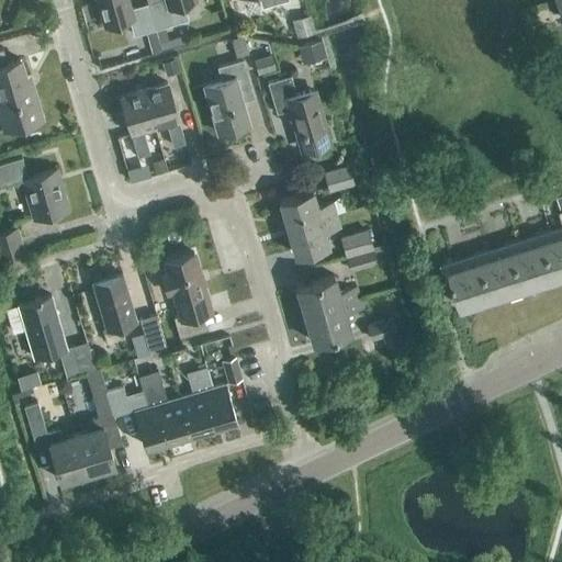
[(154,29),(146,3),(130,8),(127,0),(94,0),(103,25),(128,18),(133,35),(154,29)]
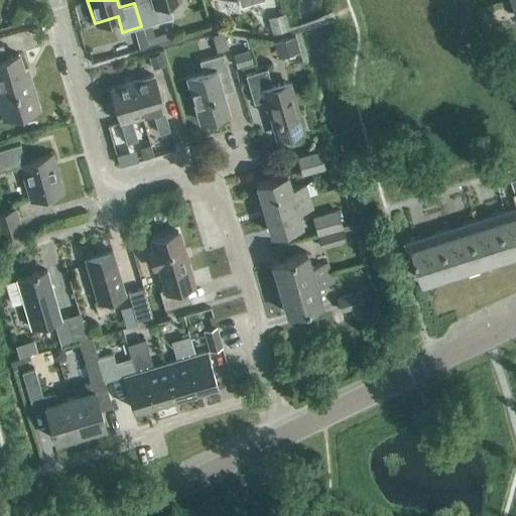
[(133,0),(134,3),(141,26),(171,18),(166,2),(173,0),(133,0)]
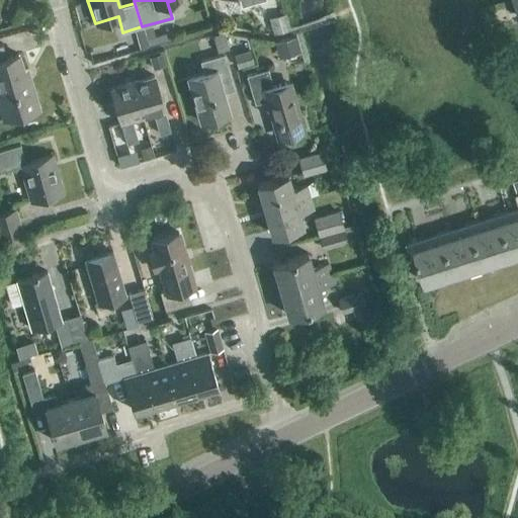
[(218,52),(230,49),(225,32),(212,35),(218,52)]
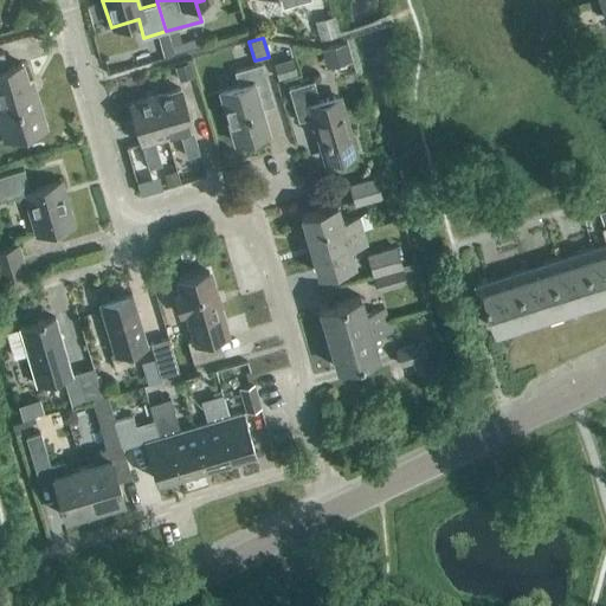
[(6,69),(1,53),(0,52),(0,131),(2,141),(45,129),(38,108),(33,109),(20,64),(6,69)]
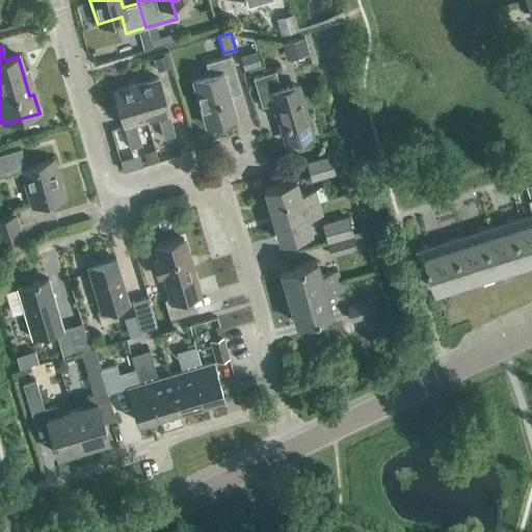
[(165,54),(152,58),(156,72),(168,69),(165,54)]
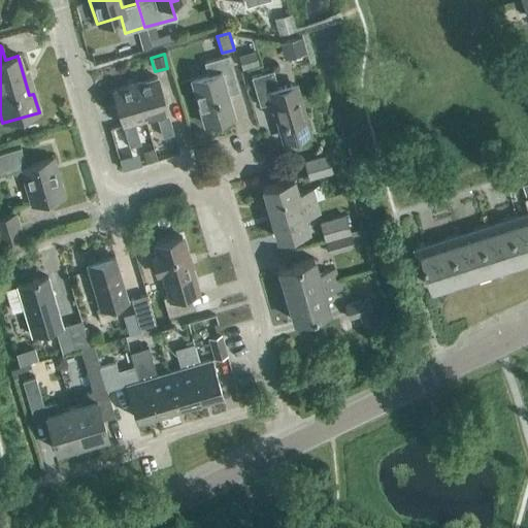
[(205,126),(232,118),(223,86),(235,83),(228,56),(203,63),(207,75),(192,80),(205,126)]
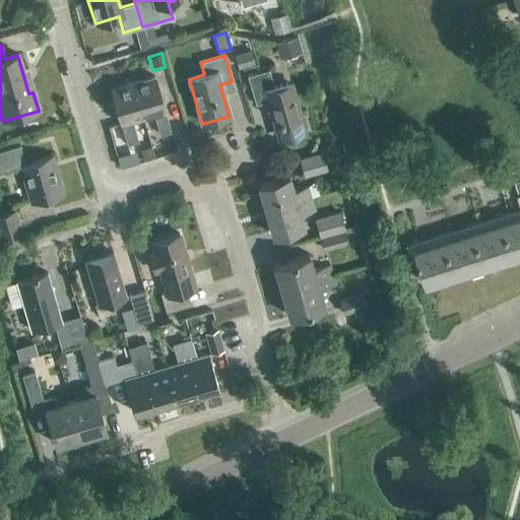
[(274,91),(268,70),(247,76),(255,105),(267,102),(277,137),(305,129),(291,86),(274,91)]
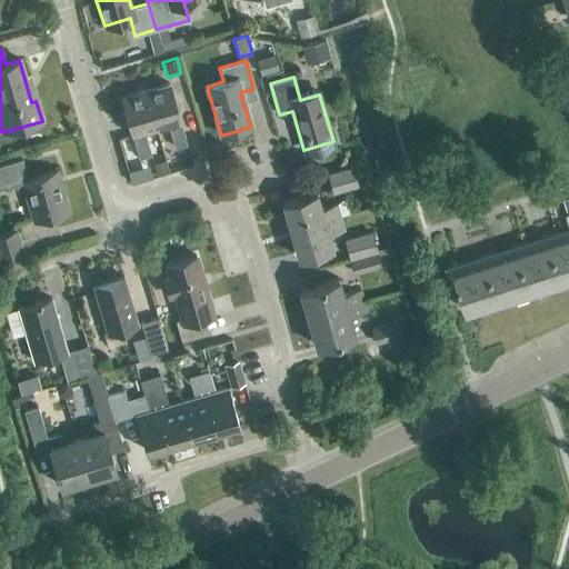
[(145,92),(156,129),(168,126),(175,148),(187,145),(169,85),(145,92)]
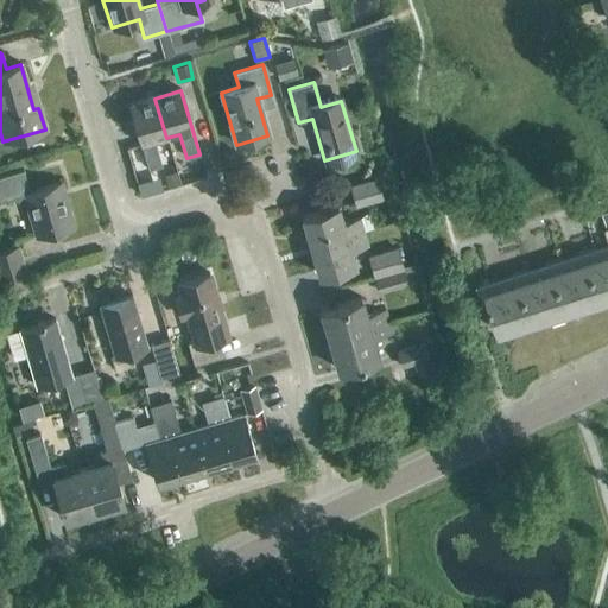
[(154,141),(166,138),(154,99),(130,106),(149,170),(162,165),(154,141)]
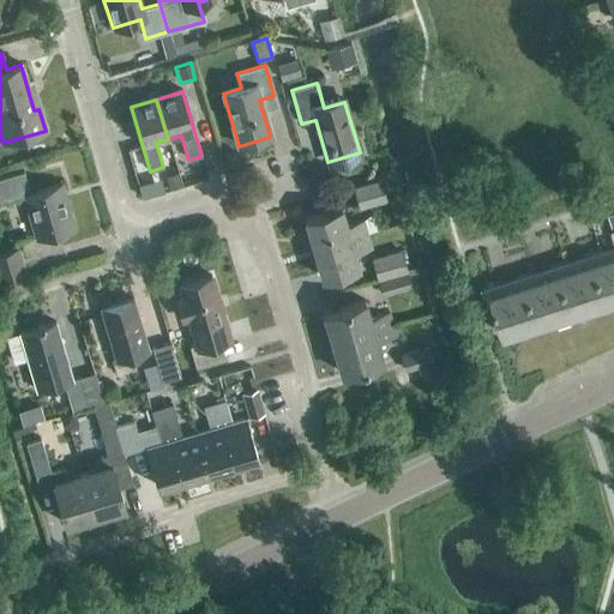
[(29,194),(23,172),(0,178),(0,203),(23,197),(35,239),(73,228),(61,185),(29,194)]
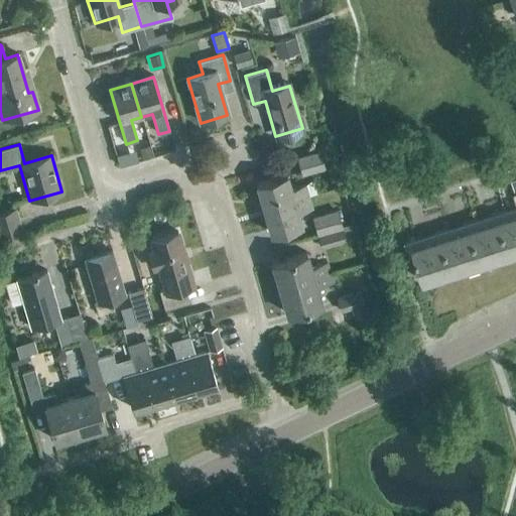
[(301,173),(323,167),(317,152),(296,158),(301,173)]
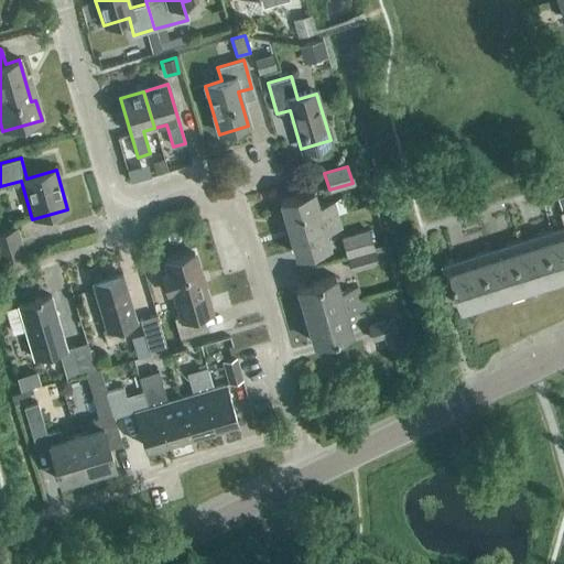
[(288,228),(336,214),(333,203),(317,207),(312,192),(280,202),(288,228)]
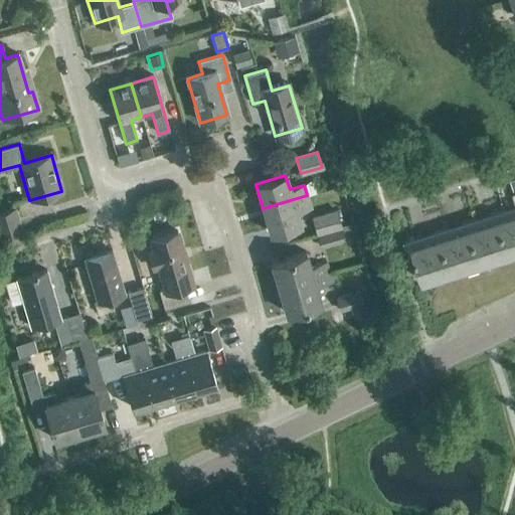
[(514,201),(514,205),(403,241),(406,249),(412,248),(422,283),(514,253),(514,193),(513,194),(514,201)]
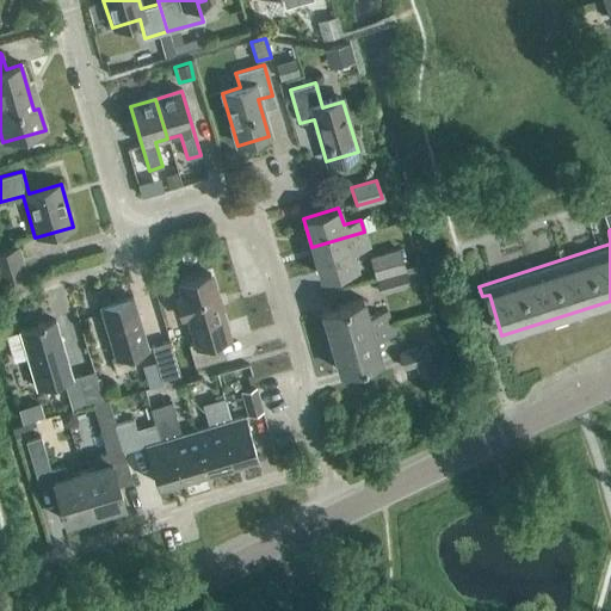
[(364,232),(312,247),(320,277),(356,267),(351,251),(368,246),(364,232)]
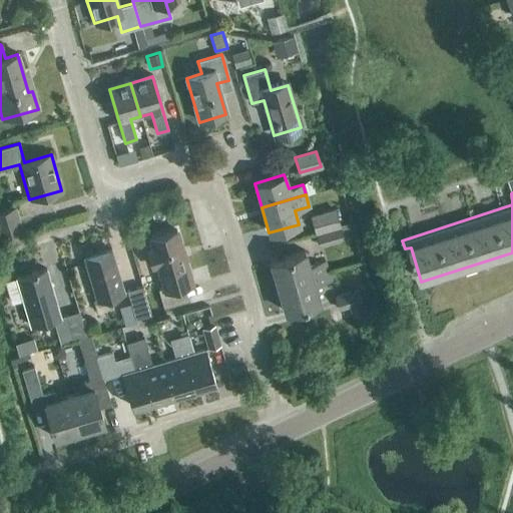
[(0,237),(24,230),(17,207),(0,212),(0,237)]
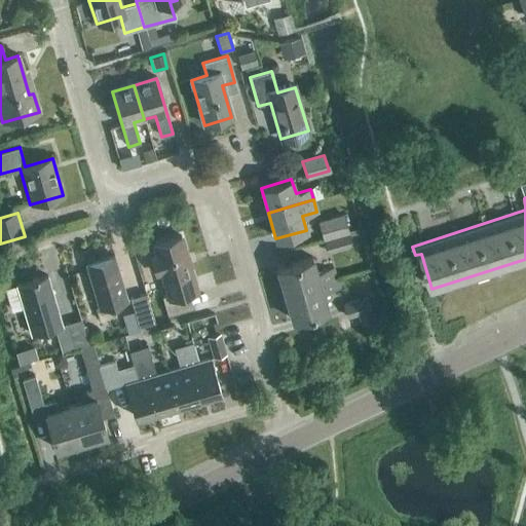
[(326,236),(348,230),(343,215),(321,221),(326,236)]
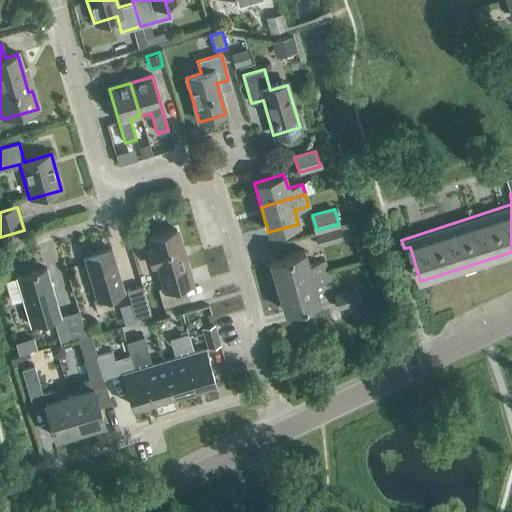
[(321,245),(343,238),(340,227),(318,233),(321,245)]
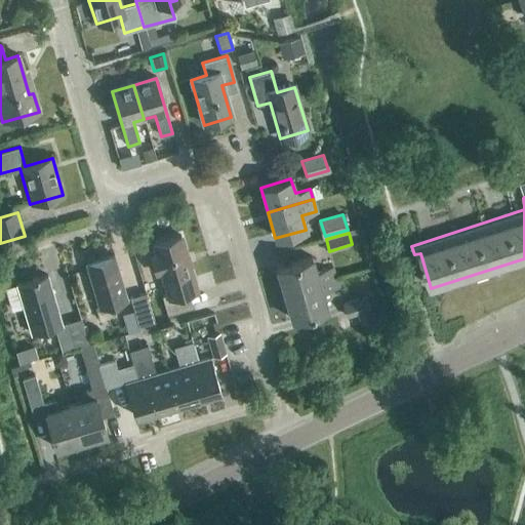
[(196,288),(180,237),(153,245),(157,257),(150,259),(155,275),(161,273),(168,296),(162,298),(167,317),(193,309),(188,291),(196,288)]
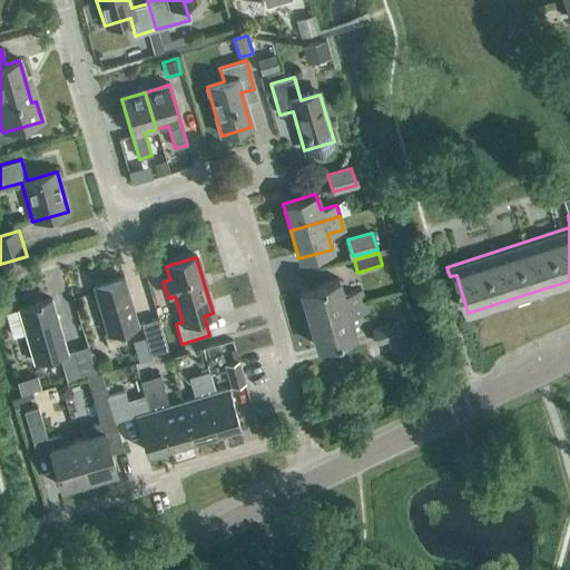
[(107,334),(137,325),(124,278),(94,287),(107,334)]
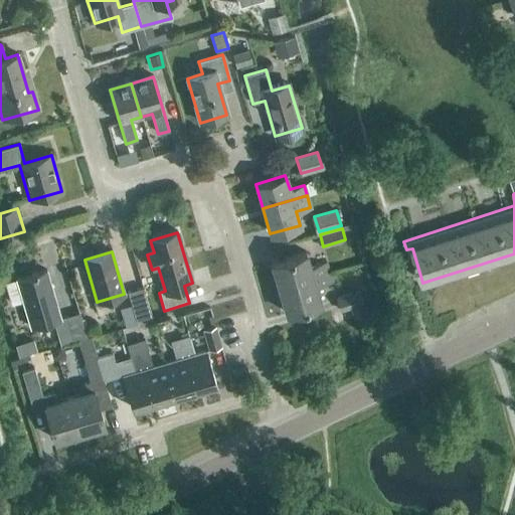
[(278,288),(329,273),(326,263),(309,268),(305,252),(271,263),(278,288)]
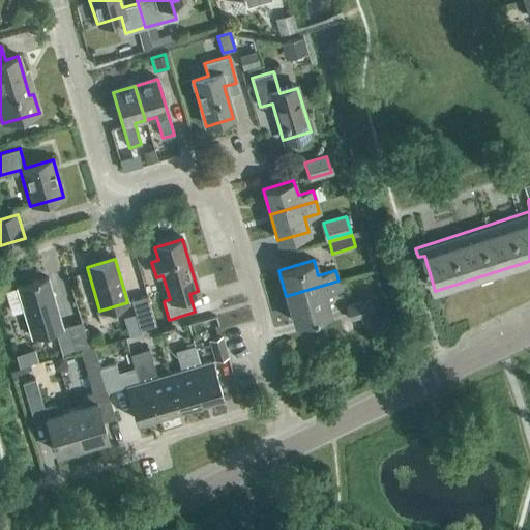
[(32,340),(63,330),(48,278),(4,292),(10,314),(23,311),(32,340)]
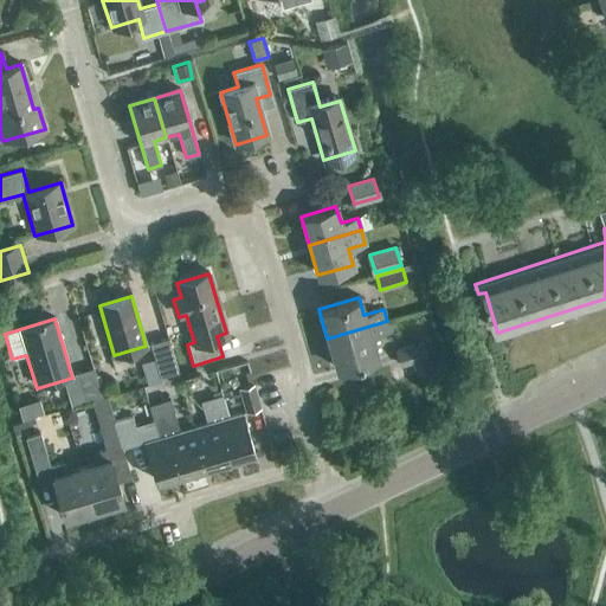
[(387,321),(327,339),(336,369),(376,358),(372,339),(391,333),(387,321)]
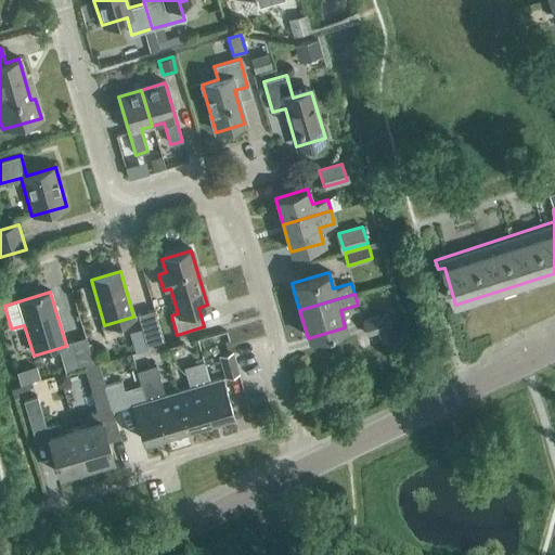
[(146,345),(163,339),(154,309),(138,313),(146,345)]
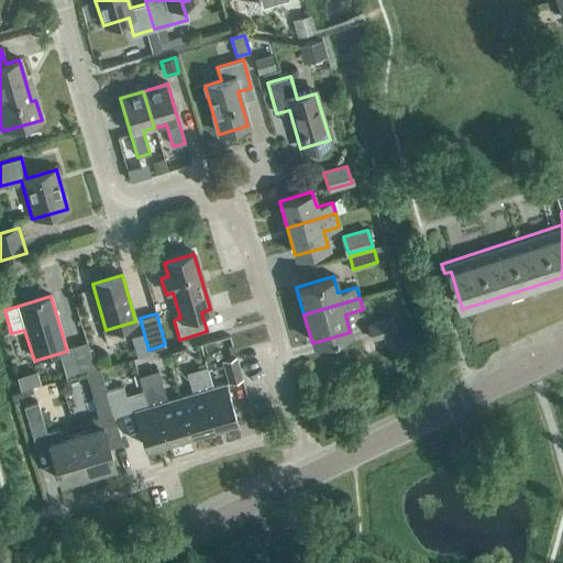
[(401,345),(398,331),(394,318),(370,326),(373,339),(386,335),(389,349),(401,345)]
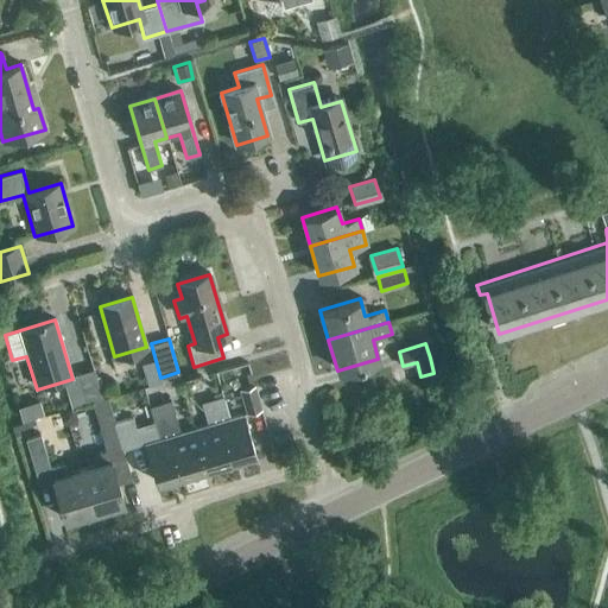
[(83,404),(102,399),(93,369),(75,374),(83,404)]
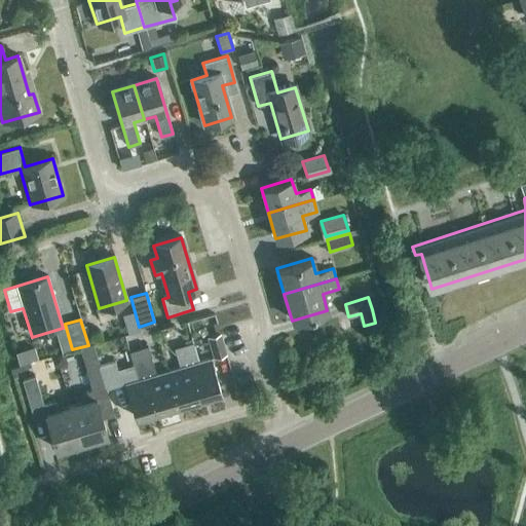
[(214,355),(226,352),(220,333),(208,337),(214,355)]
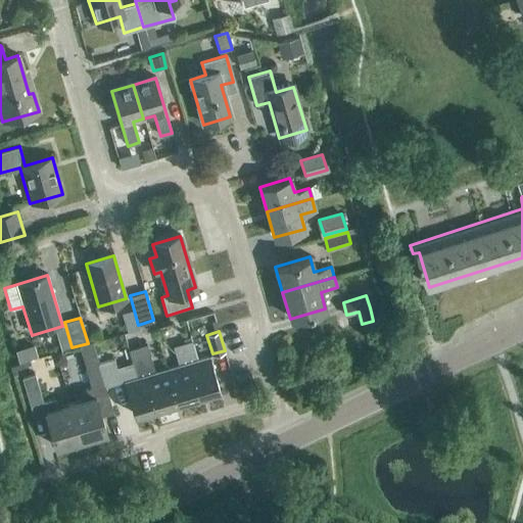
[(69,405),(80,439),(105,432),(93,388),(104,385),(98,364),(91,342),(79,345),(91,388),(80,391),(82,400),(69,405)]
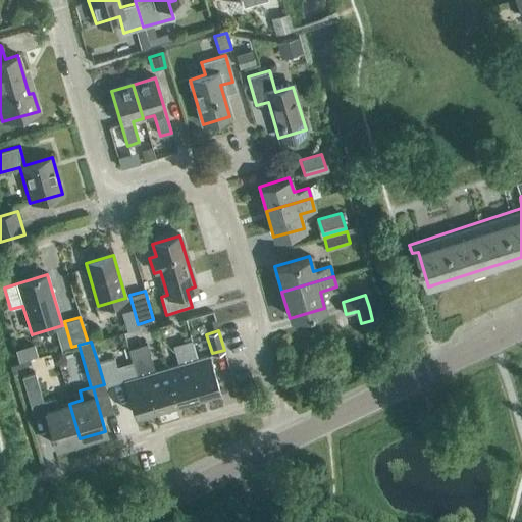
[(181,345),(197,396),(218,389),(209,356),(197,359),(191,342),(181,345)]
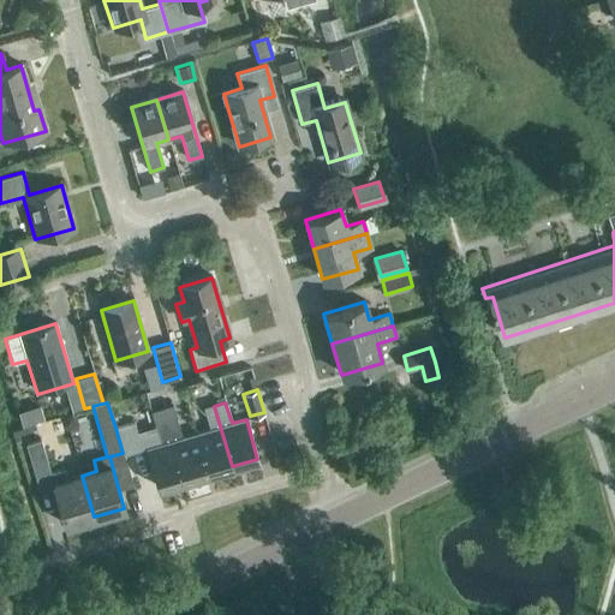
[(42,419),(39,405),(16,412),(21,427),(42,419)]
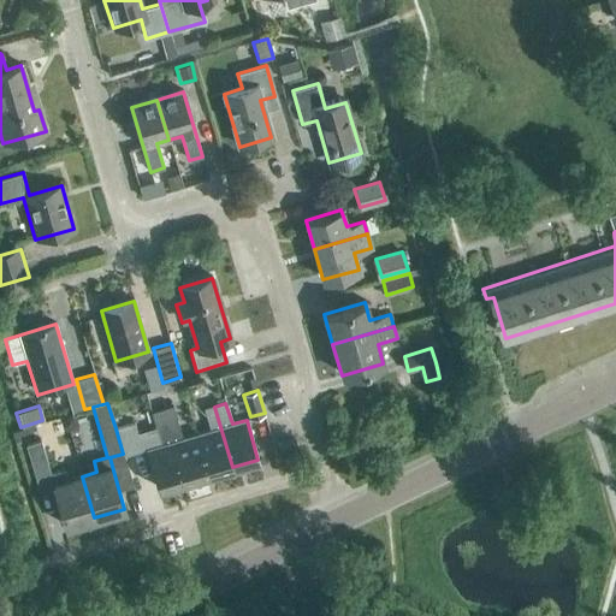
[(208,474),(232,467),(214,407),(203,409),(209,431),(196,434),(208,474)]
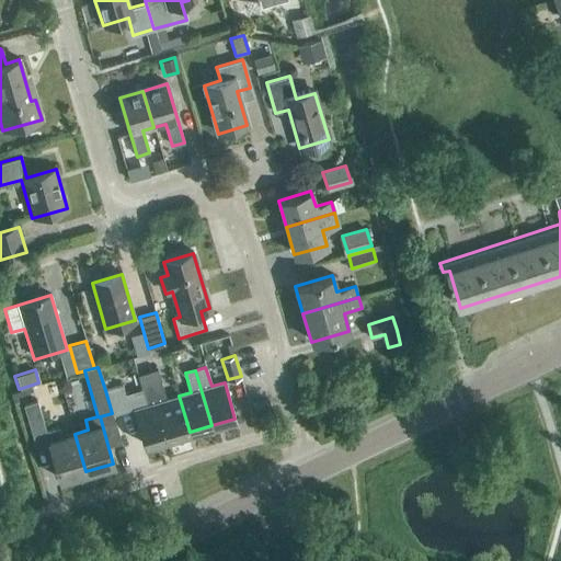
[(190,432),(179,396),(167,400),(160,380),(150,382),(167,438),(190,432)]
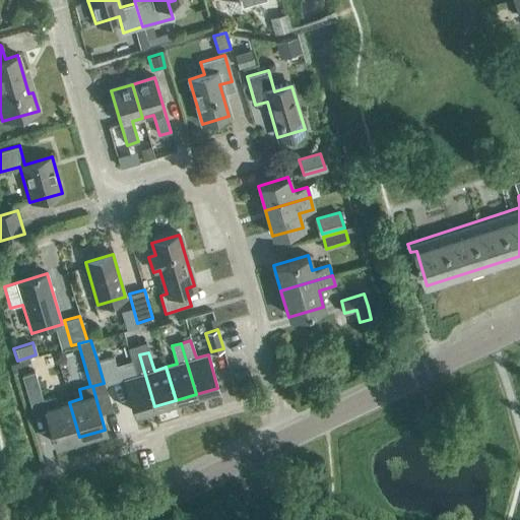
[(154,406),(139,354),(130,358),(131,362),(116,366),(114,358),(98,362),(104,383),(104,384),(120,380),(121,381),(123,380),(133,412),(154,406)]
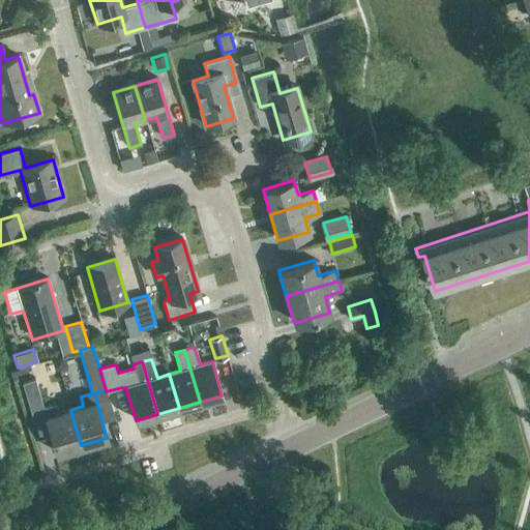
[(81,445),(70,410),(59,413),(56,405),(45,409),(33,372),(20,376),(33,421),(45,417),(56,453),(81,445)]
